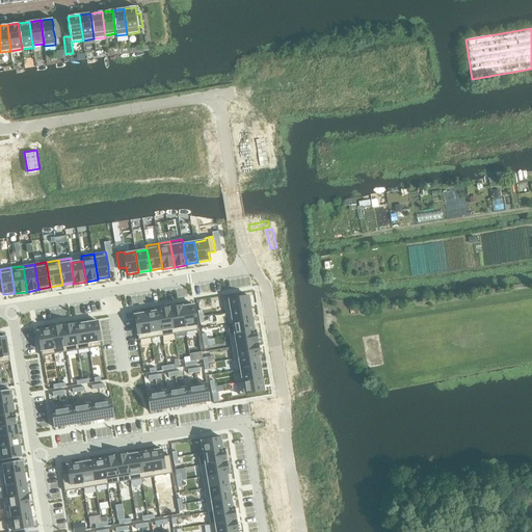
[(248,296),(223,300),(225,312),(250,308),(248,296)]
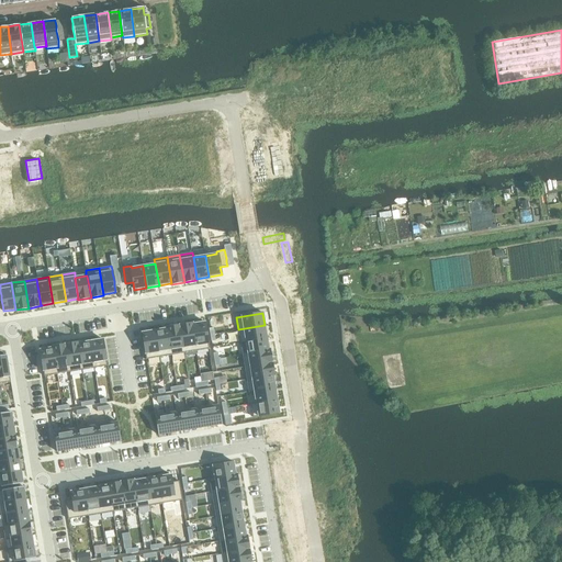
[(192,324),(197,350),(209,349),(204,322),(192,324)]
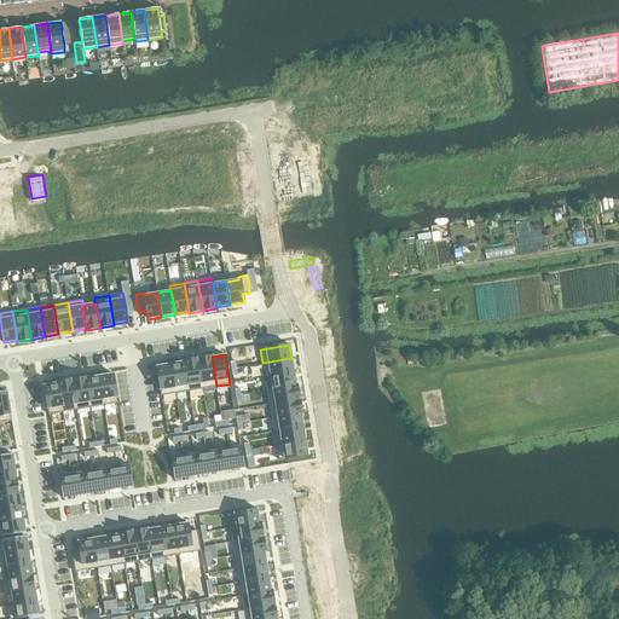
[(212,356),(197,358),(202,388),(217,386),(212,357),(212,356)]
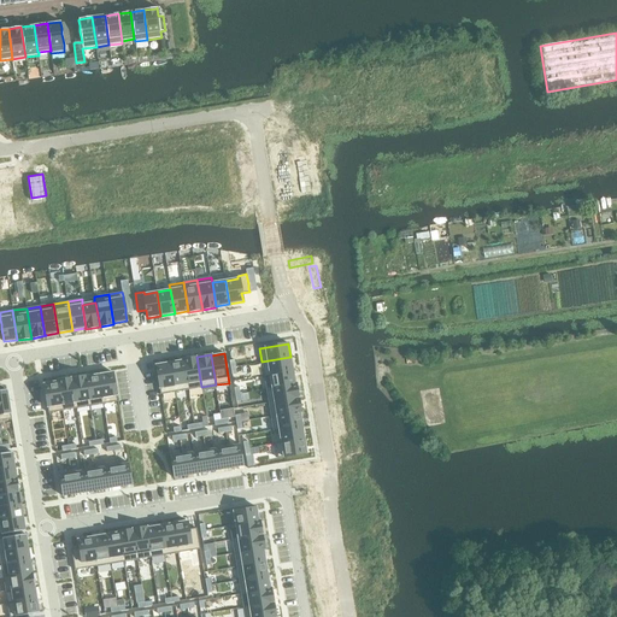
[(197,357),(182,359),(182,360),(183,360),(188,389),(201,387),(197,357)]
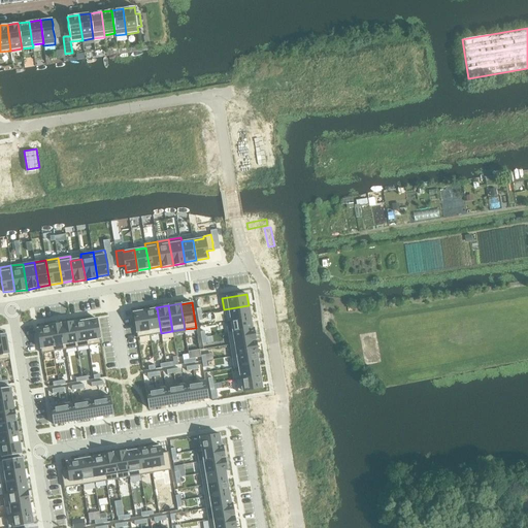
[(249,305),(224,309),(226,322),(251,318),(249,305)]
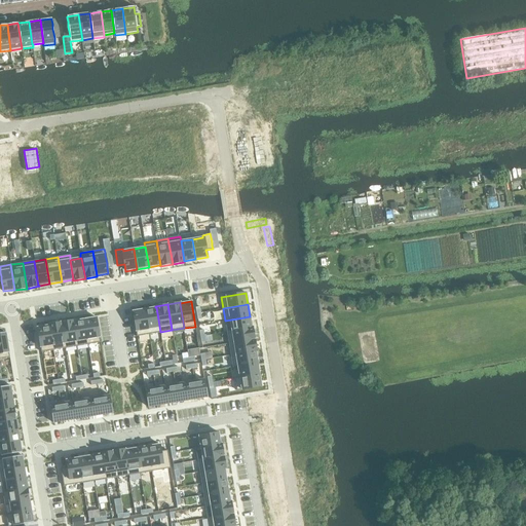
[(155,307),(144,309),(148,334),(160,332),(156,307),(155,307)]
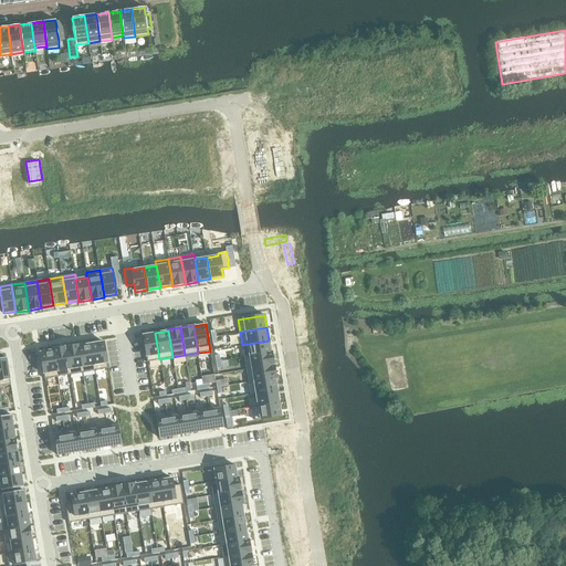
[(155,333),(143,335),(147,362),(159,359),(155,333)]
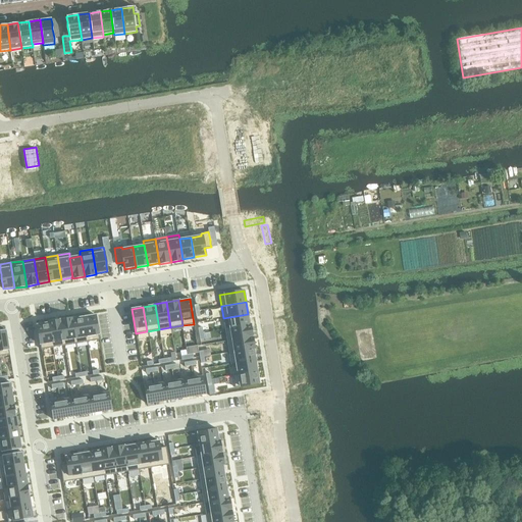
[(248,314),(223,318),(225,329),(250,325),(248,314)]
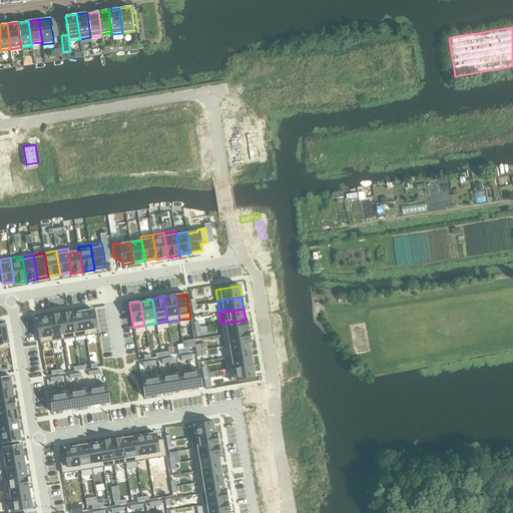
[(93,310),(82,312),(86,336),(97,334),(93,310)]
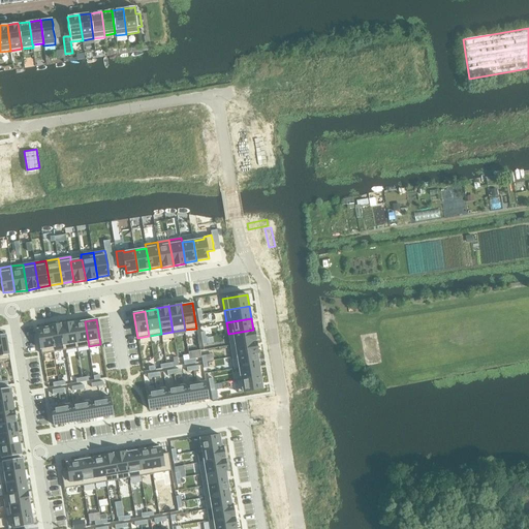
[(73,323),(72,323),(76,348),(89,346),(85,321),(73,323)]
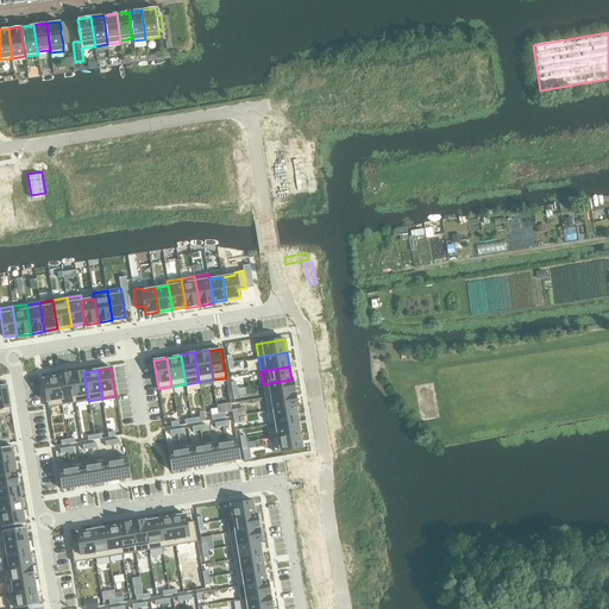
[(85,371),(70,374),(75,403),(88,401),(83,372),(85,372),(85,371)]
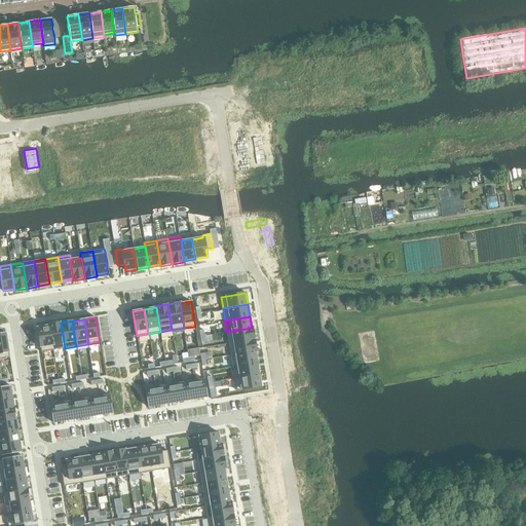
[(61,323),(48,325),(48,326),(52,350),(65,348),(61,323)]
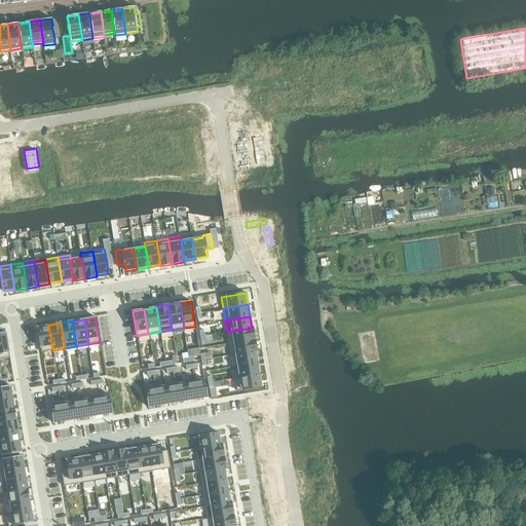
[(48,326),(37,328),(41,352),(52,350),(48,326)]
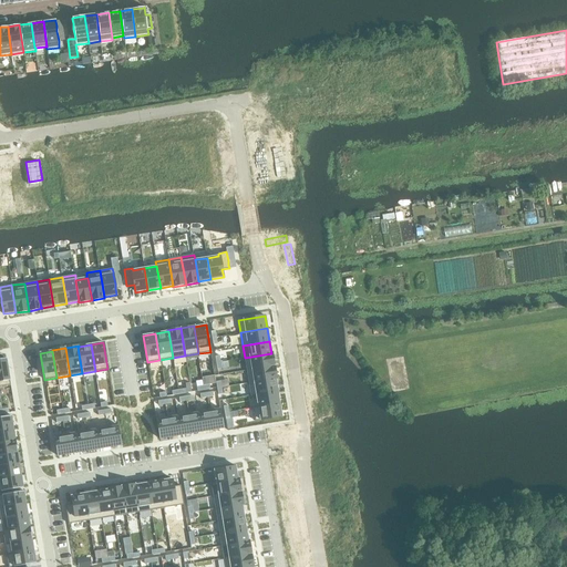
[(271,353),(245,358),(247,370),(275,366),(272,352),(271,353)]
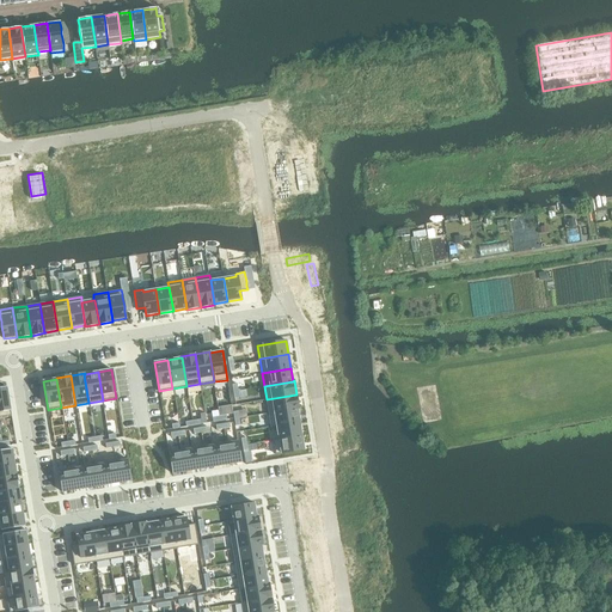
[(6,387),(0,387),(0,417),(11,416),(6,387)]
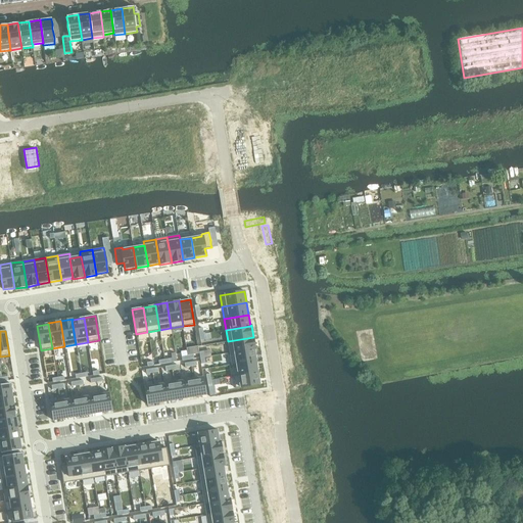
[(253,337),(228,341),(229,353),(254,349),(255,349),(253,337)]
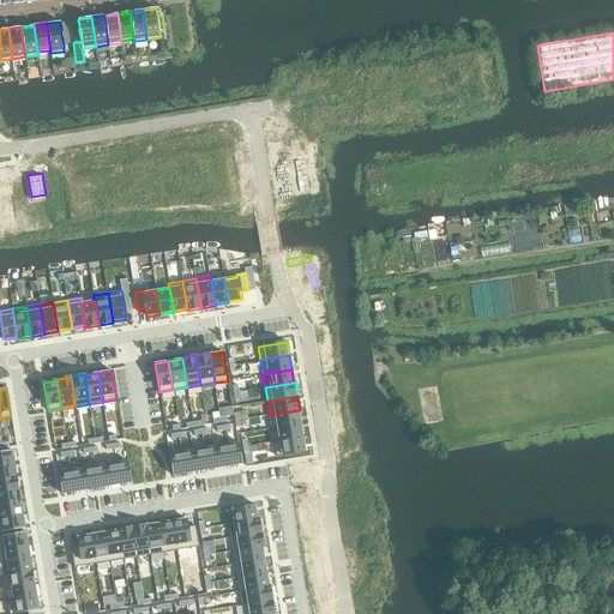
[(299,410),(269,415),(271,429),(277,428),(277,427),(301,423),(299,410)]
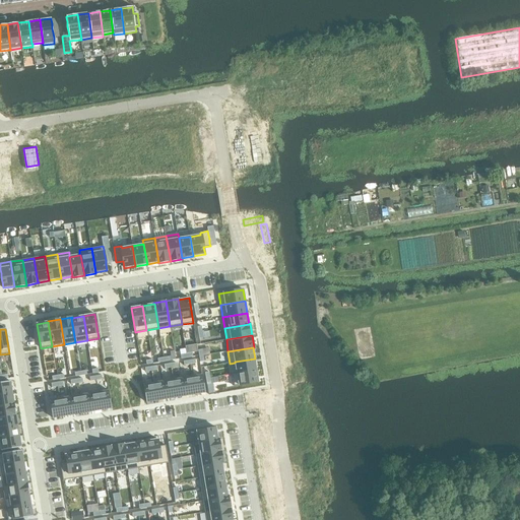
[(255,359),(235,362),(235,363),(237,373),(237,374),(256,371),(255,359)]
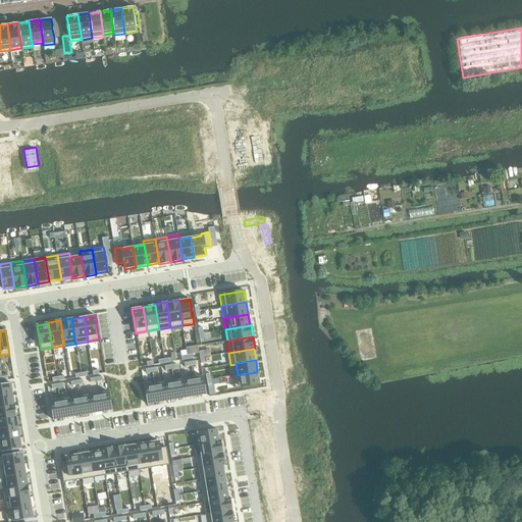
[(238,374),(232,375),(235,387),(259,383),(257,372),(238,375),(238,374)]
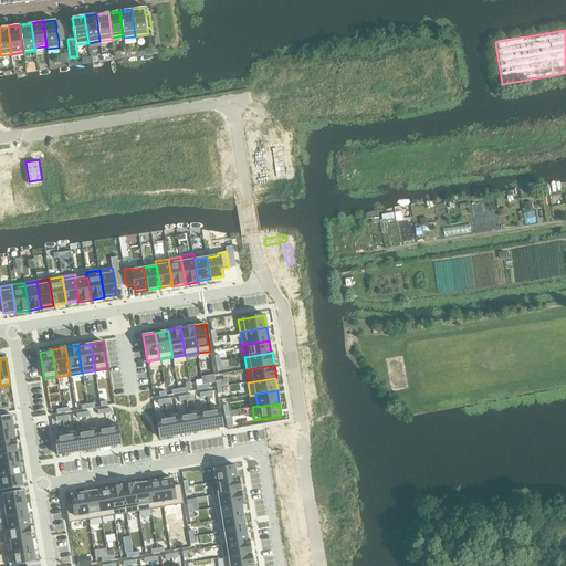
[(220,408),(209,409),(212,429),(223,427),(220,408)]
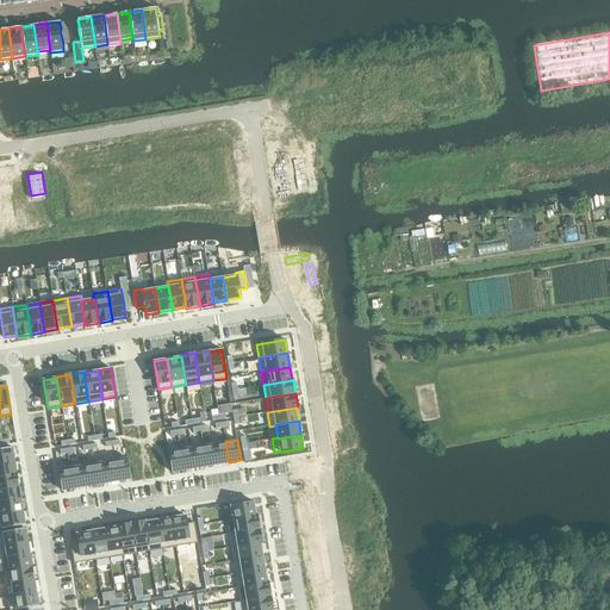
[(225,441),(215,443),(218,465),(229,462),(225,441)]
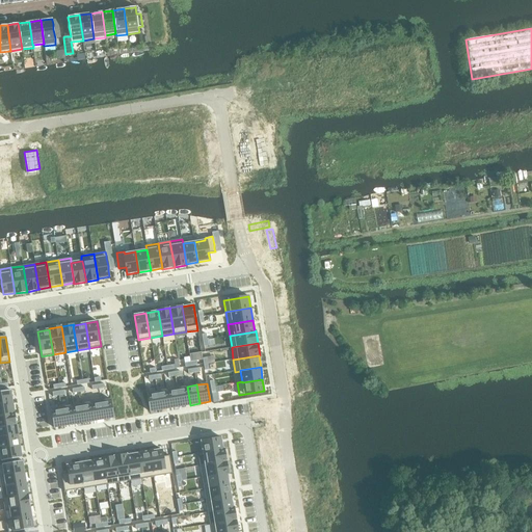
[(187,387),(177,389),(180,406),(190,405),(187,387)]
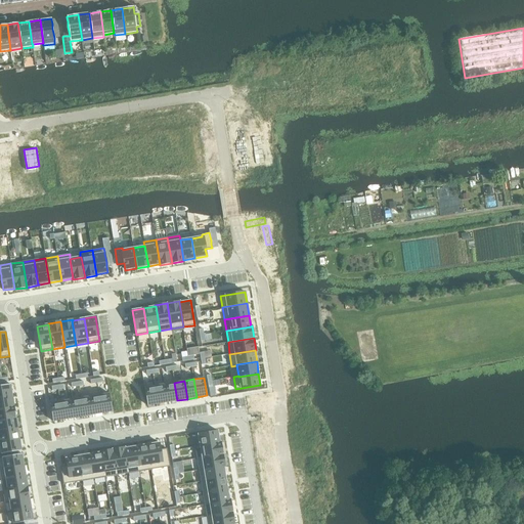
[(174,383),(164,384),(167,402),(177,400),(174,383)]
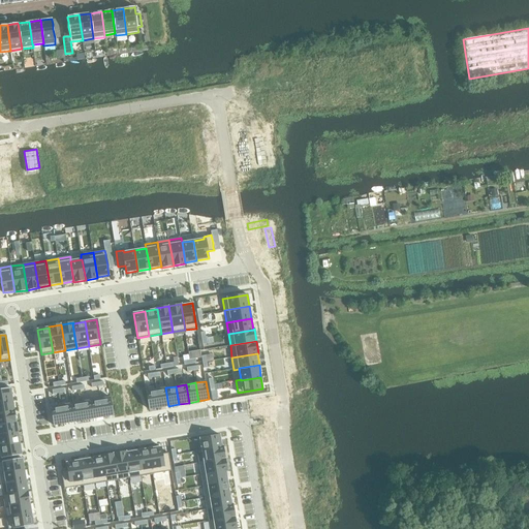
[(10,387),(0,389),(0,400),(12,399),(10,387)]
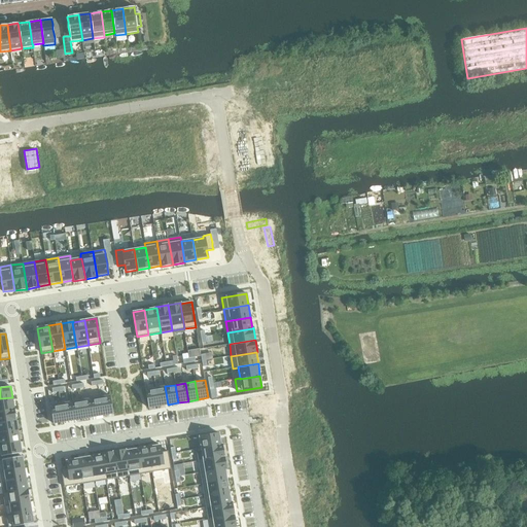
[(165,386),(155,388),(159,407),(168,405),(165,386)]
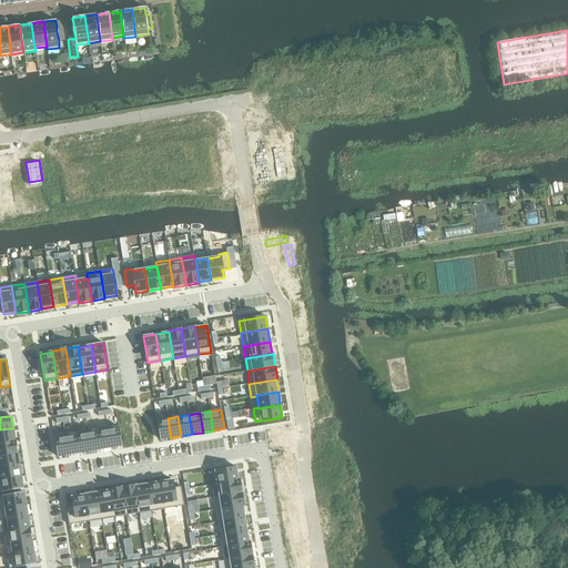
[(168,418),(156,421),(160,439),(171,438),(168,418)]
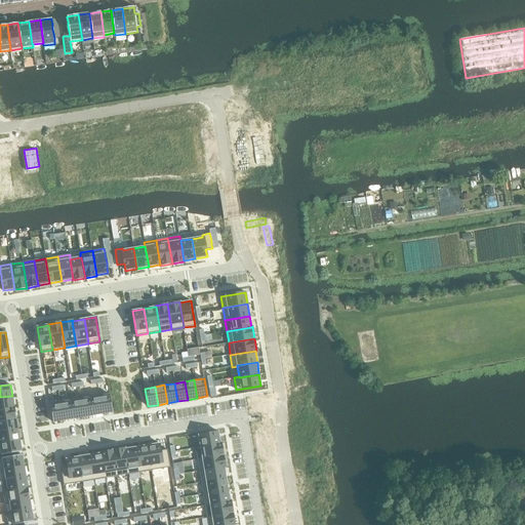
[(110,394),(99,396),(103,414),(113,412),(110,394)]
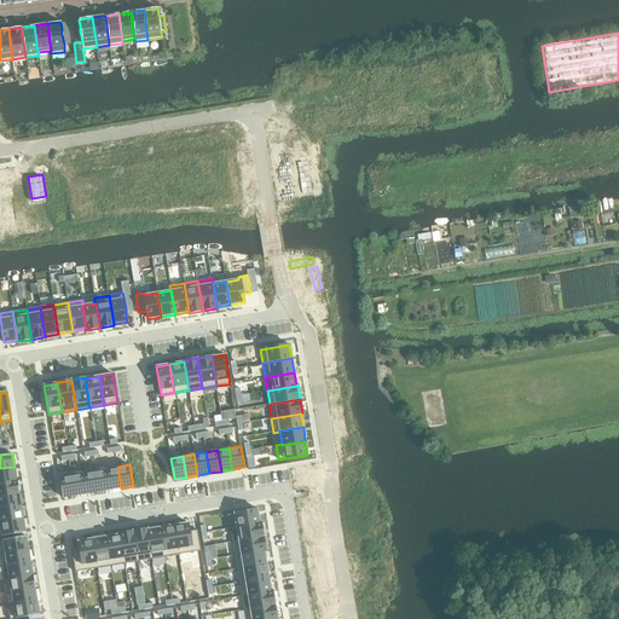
[(15,467),(0,468),(0,482),(17,480),(15,467)]
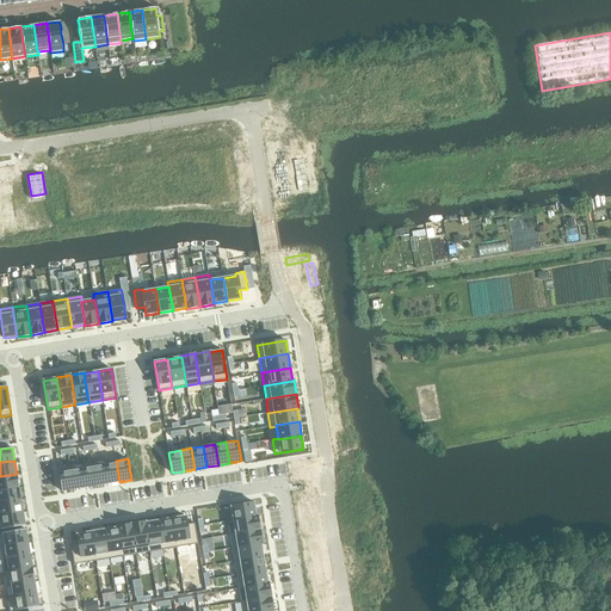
[(116,461),(104,463),(107,483),(119,482),(116,461)]
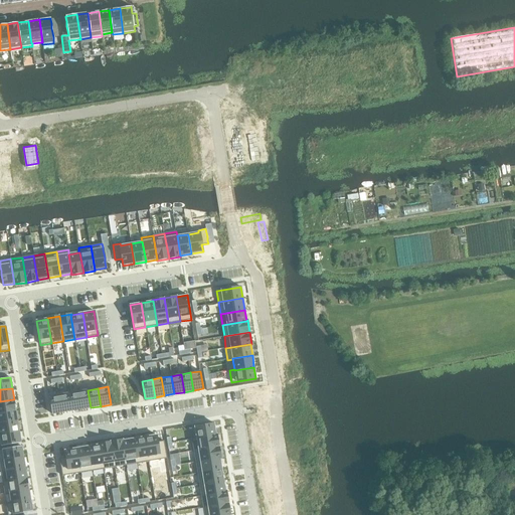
[(88,390),(78,391),(81,409),(91,407),(88,390)]
